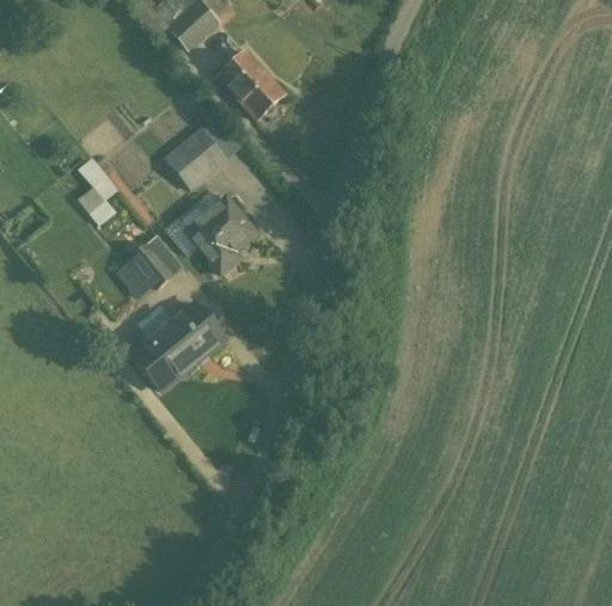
[(196,0),(167,28),(187,48),(218,19),(201,0),(196,0)]
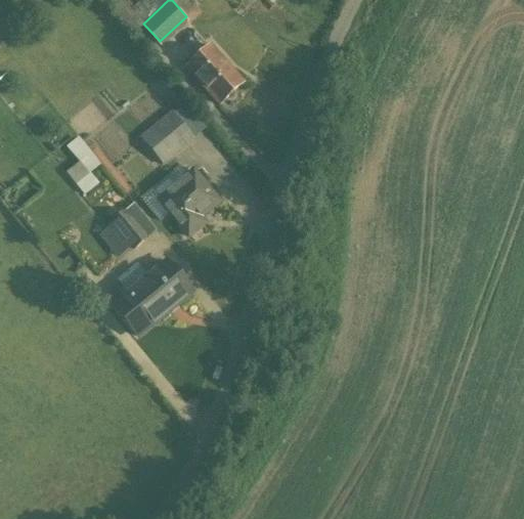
[(185,65),(218,100),(243,78),(210,42),(185,65)]
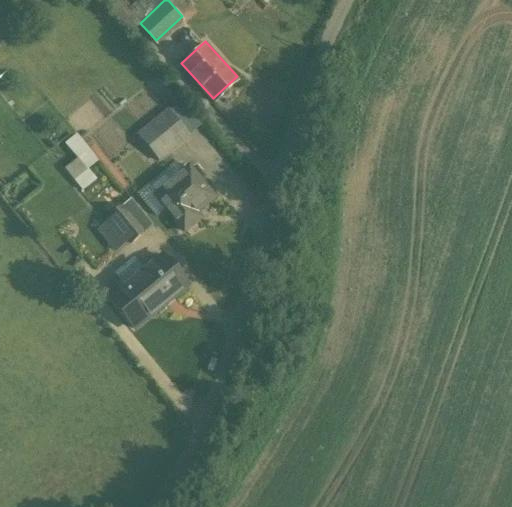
[(178,99),(168,107),(188,132),(189,132),(199,124),(178,99)]
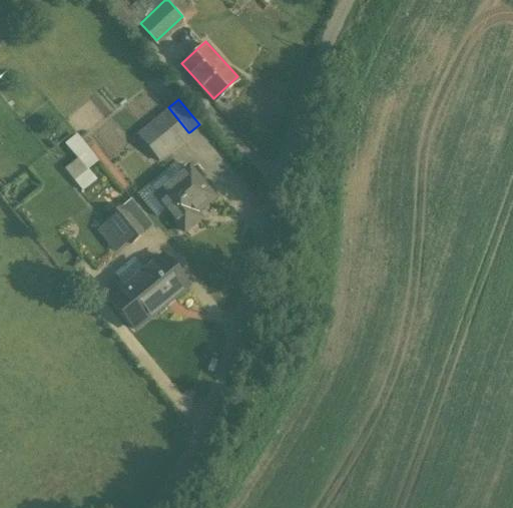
[(158,157),(188,132),(168,107),(138,133),(158,157)]
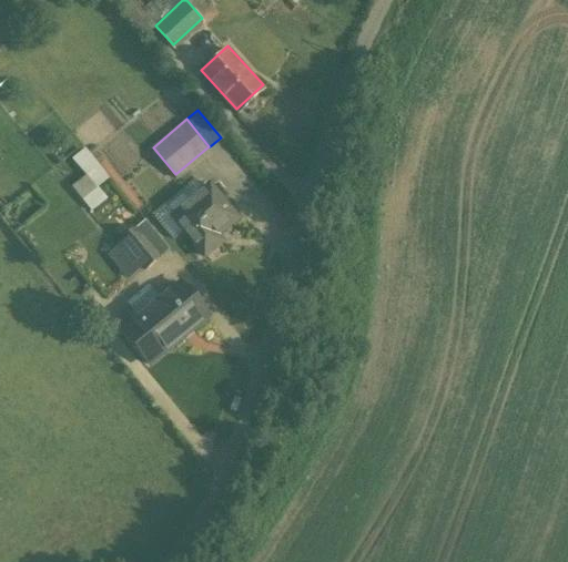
[(84,145),(72,155),(85,173),(95,185),(108,175),(84,145)]
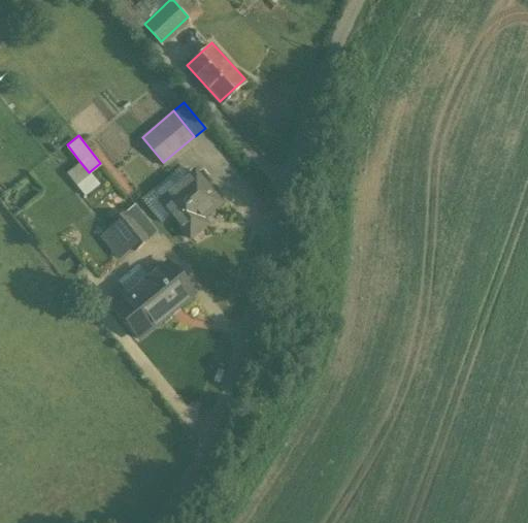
[(89,172),(79,161),(67,170),(85,192),(97,182),(89,172)]
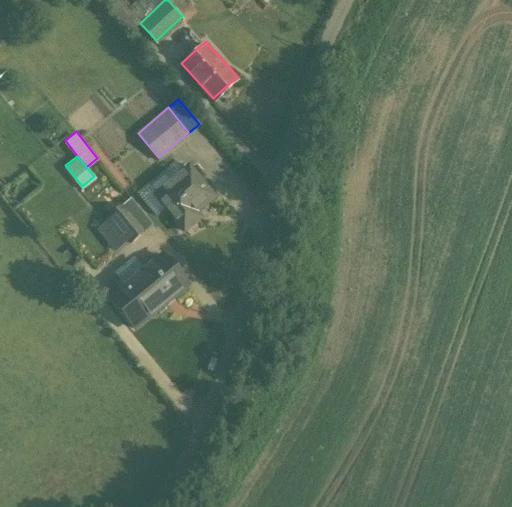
[(154,193),(182,170),(174,161),(137,191),(156,214),(165,206),(154,193)]
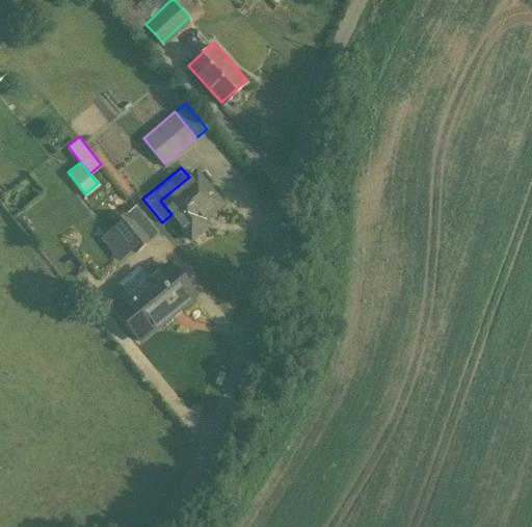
[(171,214),(190,236),(207,222),(203,217),(221,202),(196,170),(189,177),(160,201),(171,214)]
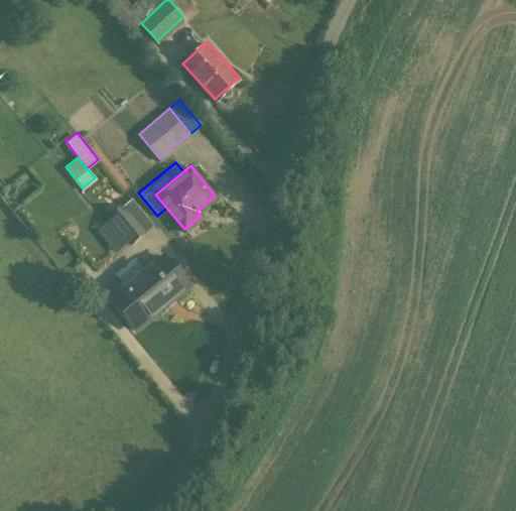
[(131,242),(152,226),(131,198),(110,215),(112,217),(129,240),(131,242)]
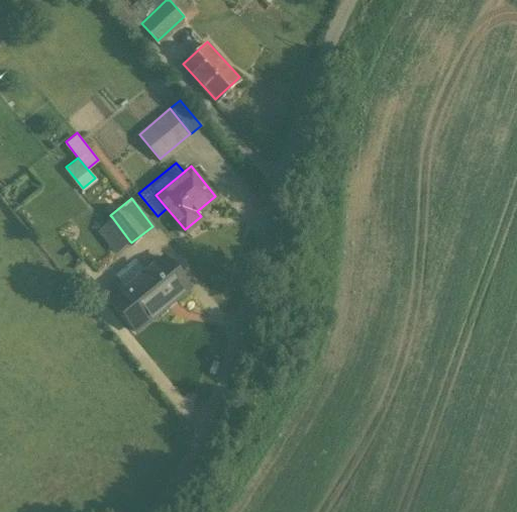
[(129,240),(112,217),(98,228),(116,250),(129,240)]
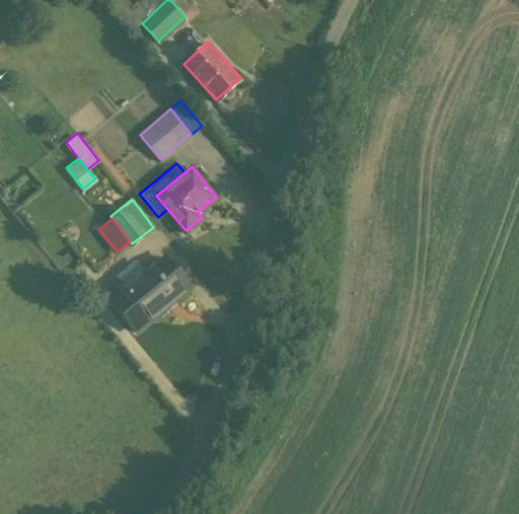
[(151,316),(189,286),(164,257),(142,275),(127,287),(151,316)]
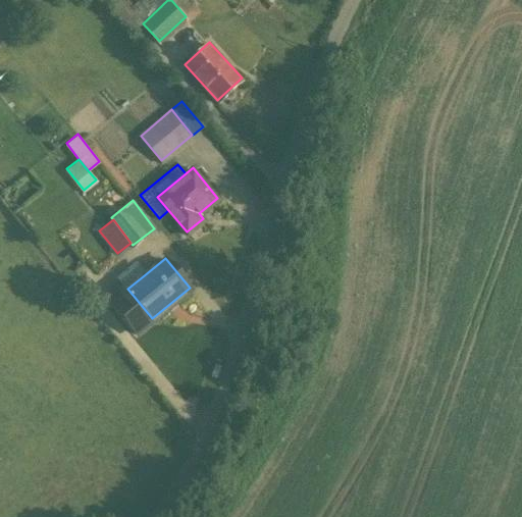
[(118,277),(127,289),(143,276),(134,265),(118,277)]
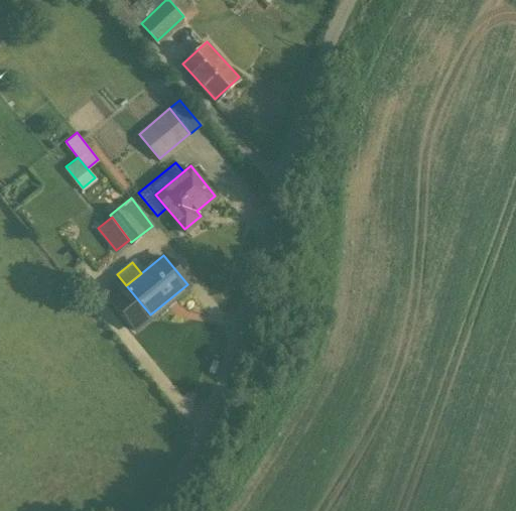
[(150,314),(126,285),(111,298),(134,328),(150,314)]
